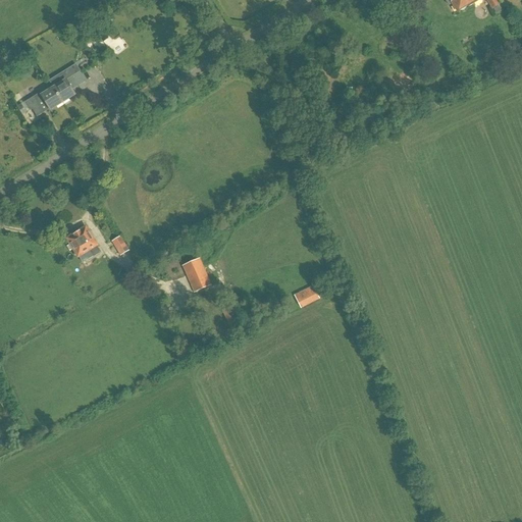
[(451,0),(453,2),(452,3),(457,12),(460,10),(461,11),(462,11),(463,11),(464,11),(464,10),(465,10),(465,9),(466,8),(466,7),(468,6),(478,0),(451,0)]
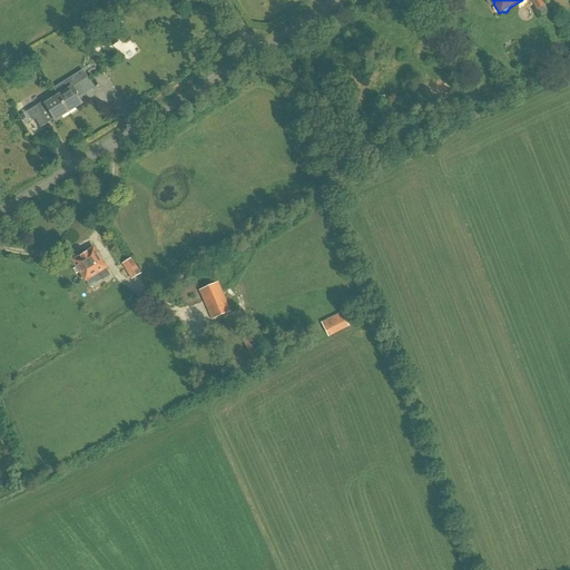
[(541,0),(530,0),(537,10),(539,9),(542,16),(548,12),(544,6),(546,6),(541,0)]
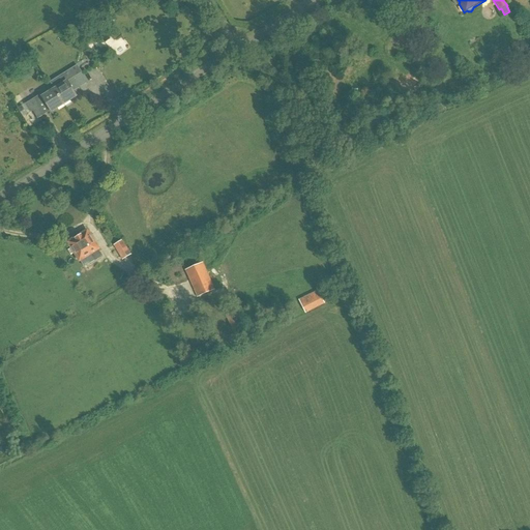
[(109,37),(111,36),(108,31),(99,36),(104,42),(110,39),(109,37)]
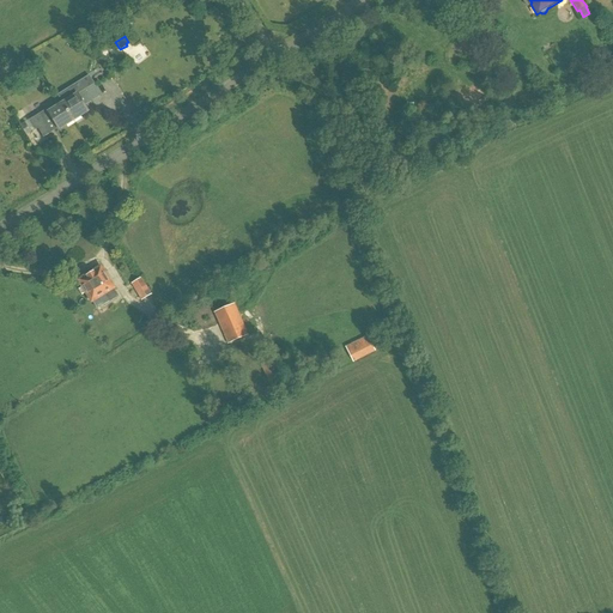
[(89,74),(59,93),(64,103),(74,120),(89,111),(85,105),(102,95),(95,84),(89,74)]
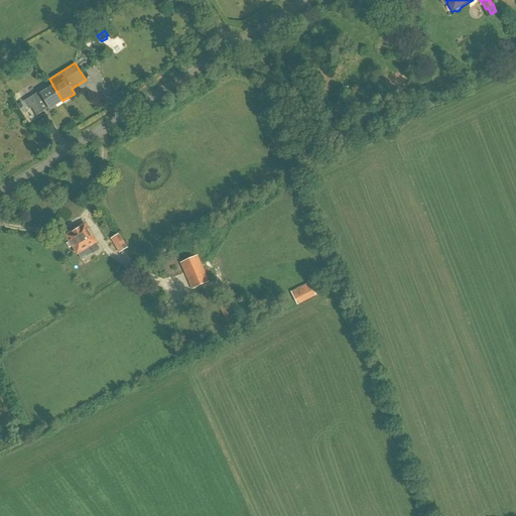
[(40,91),(24,101),(29,109),(31,108),(36,116),(48,108),(49,109),(62,101),(53,87),(41,94),(40,91)]
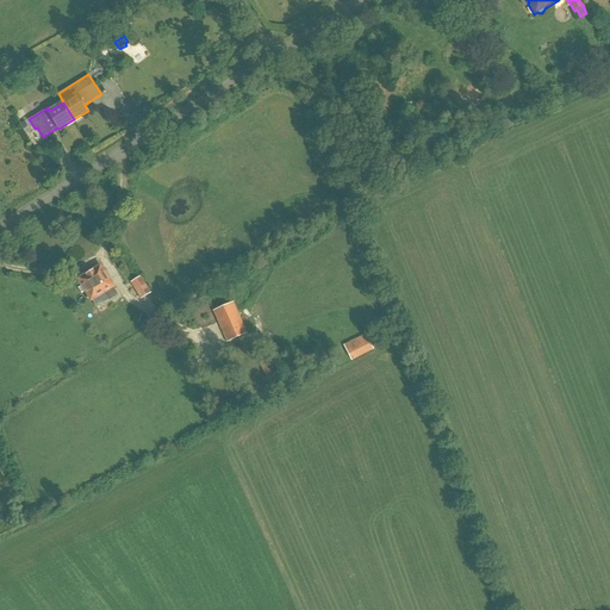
[(118,294),(113,287),(100,266),(79,279),(92,300),(104,293),(109,300),(118,294)]
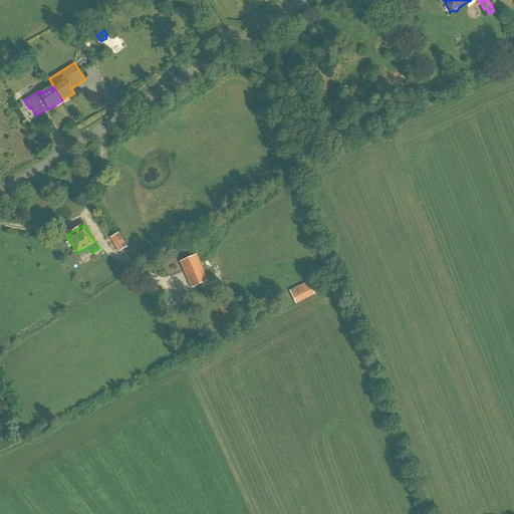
[(118,253),(127,247),(119,232),(110,238),(118,253)]
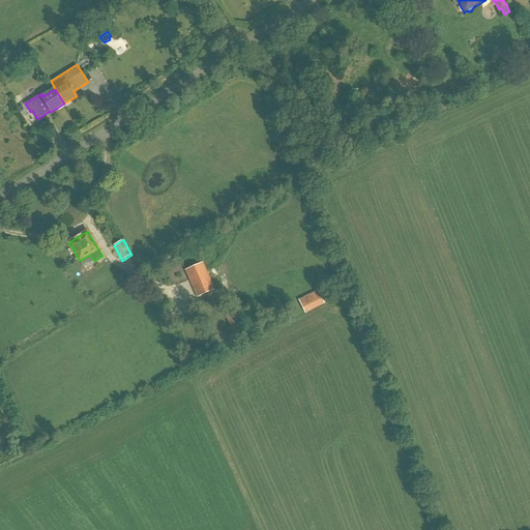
[(197,297),(215,290),(203,263),(185,270),(197,297)]
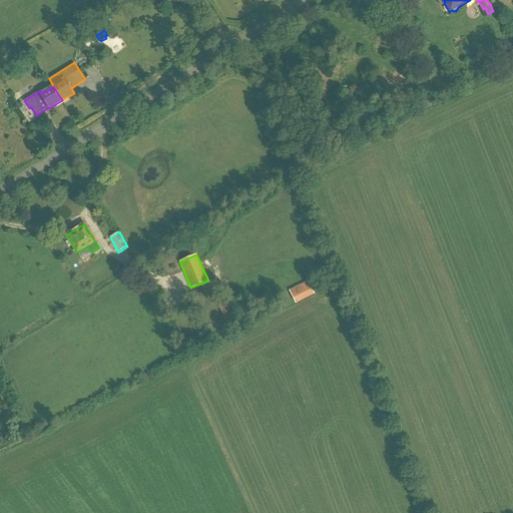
[(296,304),(315,295),(309,284),(312,283),(310,278),(289,289),(296,304)]
